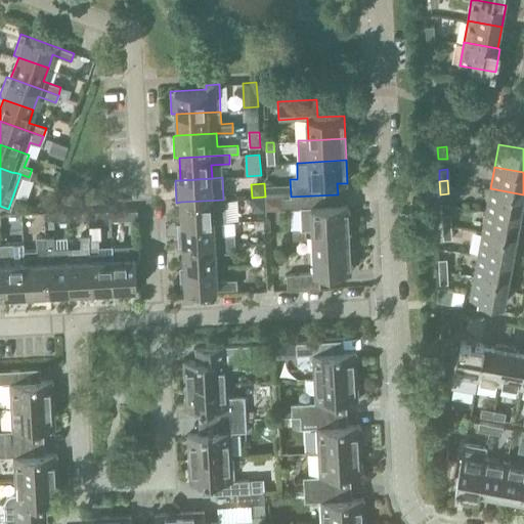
[(289,184),(265,185),(266,197),(290,195),(289,184)]
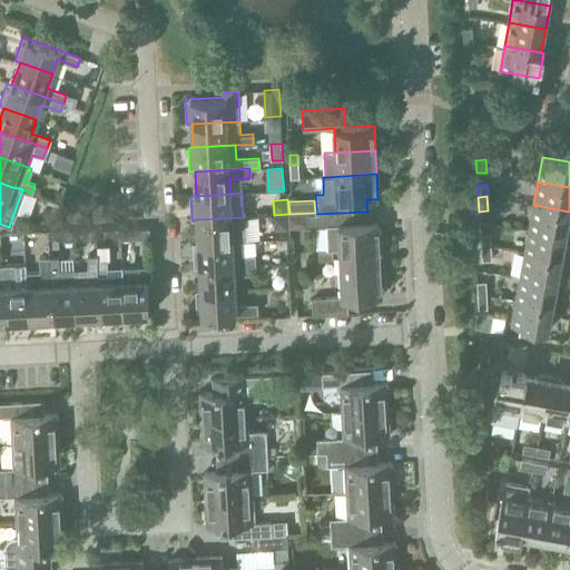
[(566,236),(569,214),(569,212),(533,205),(529,229),(566,236)]
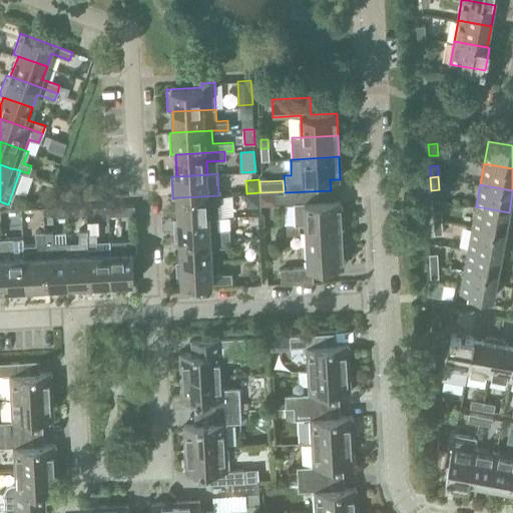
[(306,224),(342,222),(341,200),(331,200),(331,190),(285,192),(278,192),(279,202),(295,201),(296,224),(306,224)]
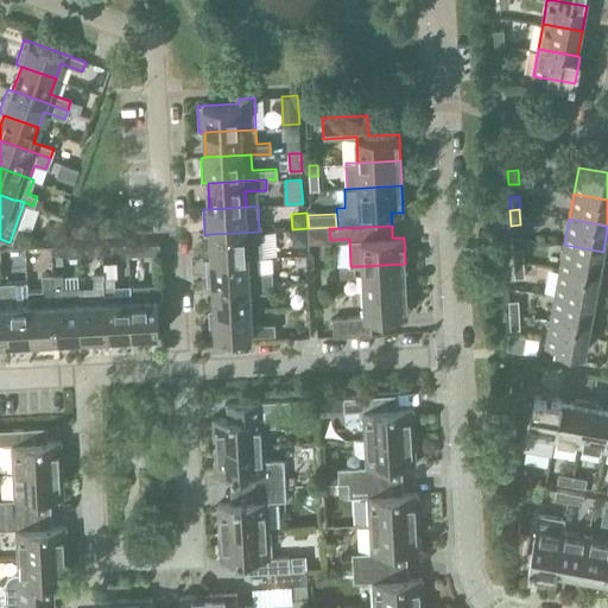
[(308,228),(292,229),(293,246),(309,245),(308,228)]
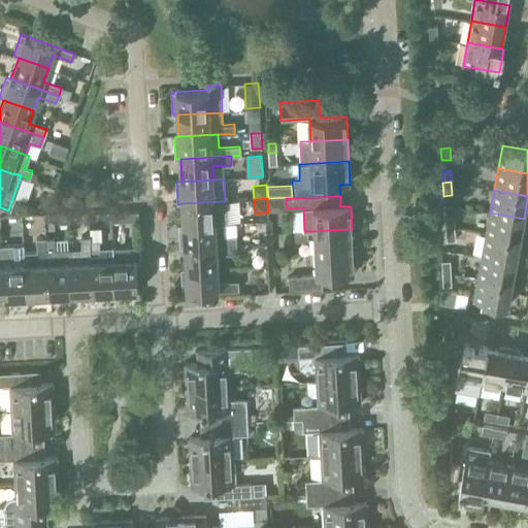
[(284,199),(268,200),(269,212),(285,211),(284,199)]
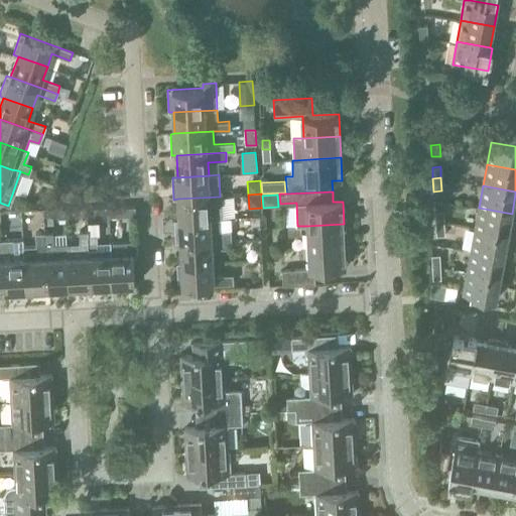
[(179,221),(211,219),(225,218),(224,197),(220,197),(178,199),(179,221)]
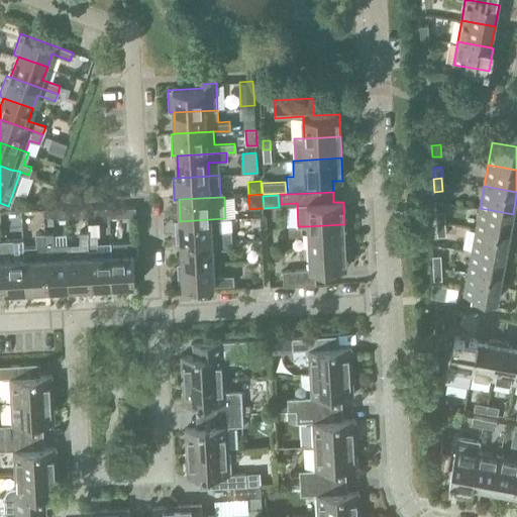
[(135,206),(108,208),(109,217),(135,216),(135,206)]
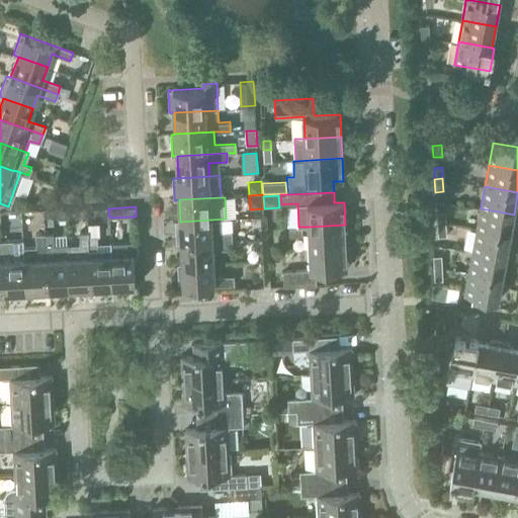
[(511,235),(514,214),(481,208),(478,229),(511,235)]
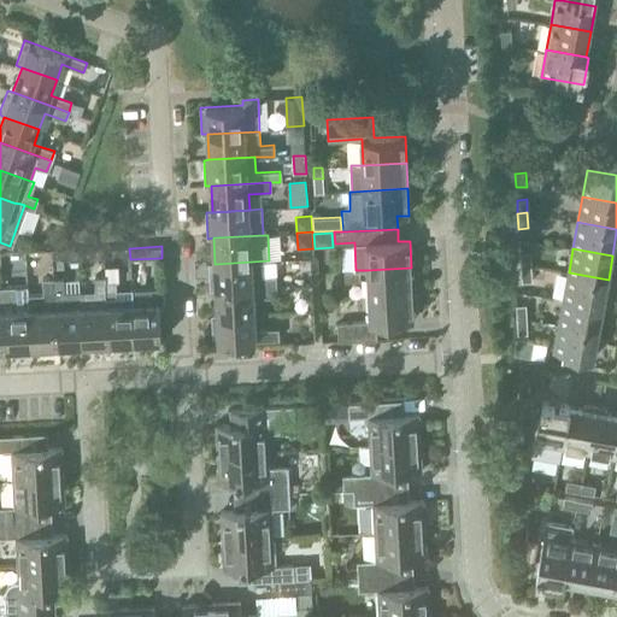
[(521,266),(530,265),(530,253),(519,253),(521,266)]
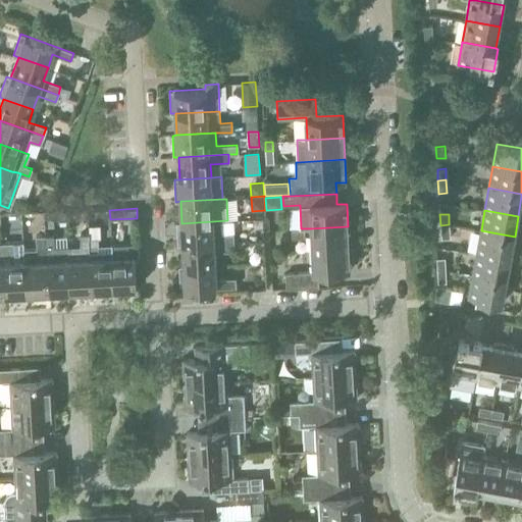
[(183,245),(233,243),(232,235),(214,236),(213,221),(181,223),(176,223),(177,246),(183,245)]
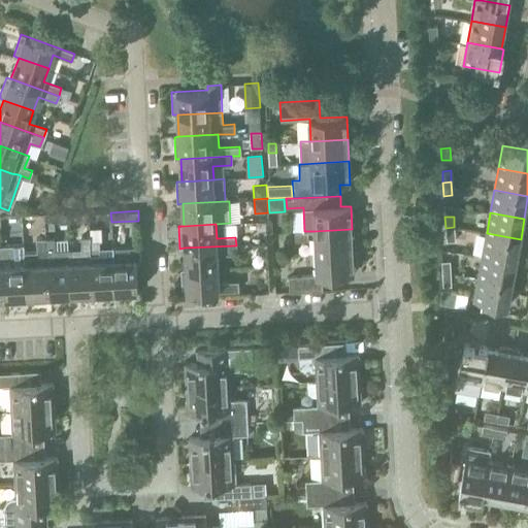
[(454,227),(446,228),(446,241),(455,241),(454,227)]
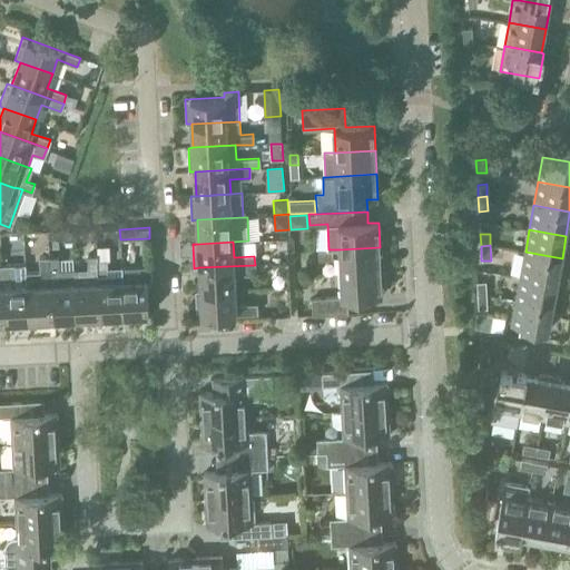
[(341,273),(382,271),(380,247),(340,249),(341,273)]
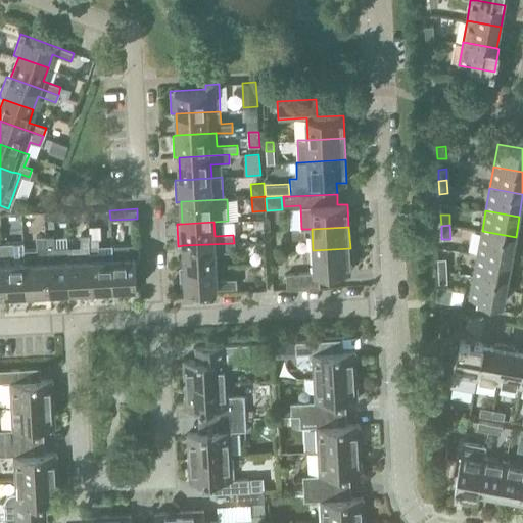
[(292,240),(304,239),(304,231),(292,231),(292,240)]
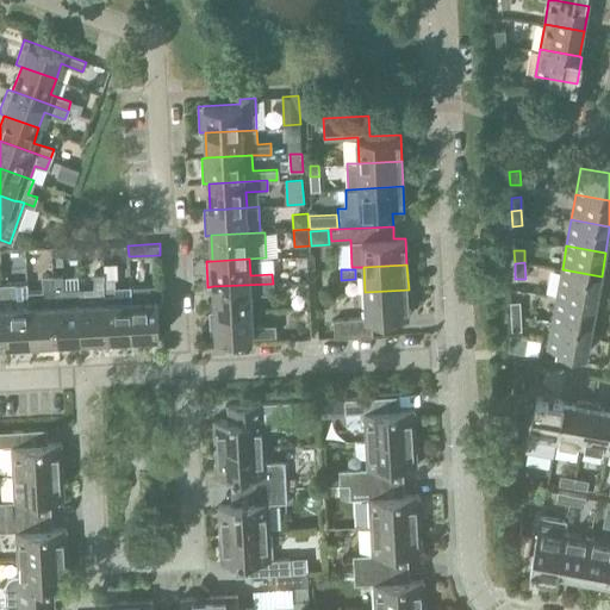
[(597,303),(602,277),(562,269),(558,296),(597,303)]
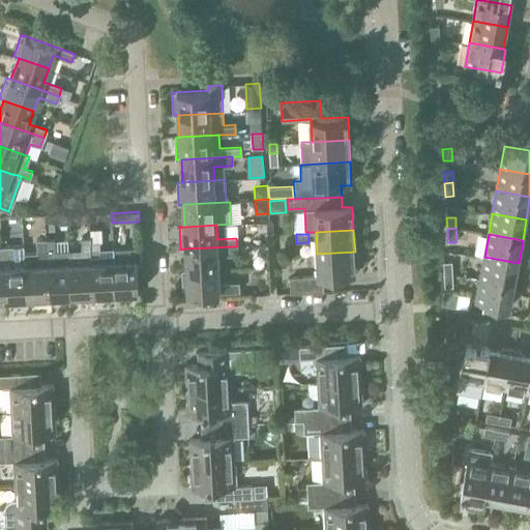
[(71,296),(69,263),(69,247),(55,248),(55,238),(47,239),(48,265),(50,297),(71,296)]
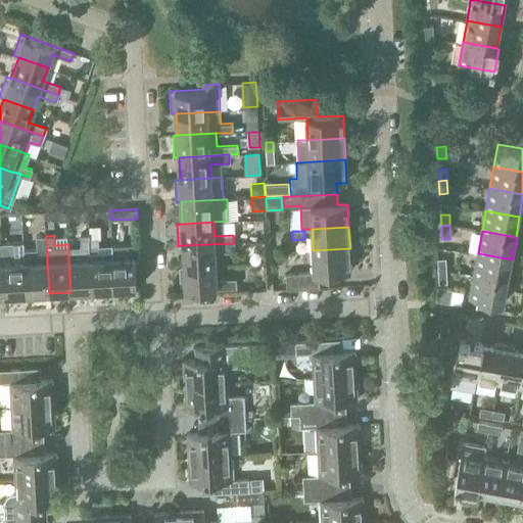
[(49,293),(47,262),(46,236),(37,236),(37,246),(25,247),(25,263),(27,294),(49,293)]
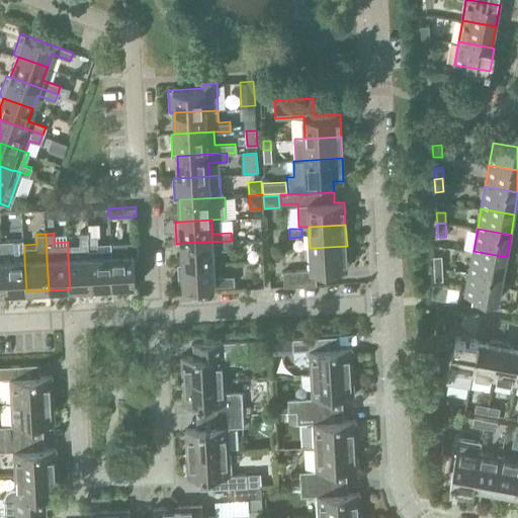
[(80,251),(90,250),(89,237),(79,238),(80,251)]
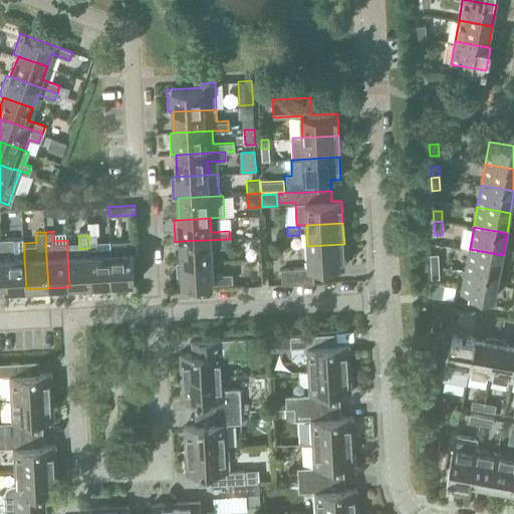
[(88,235),(89,248),(97,248),(96,235),(88,235)]
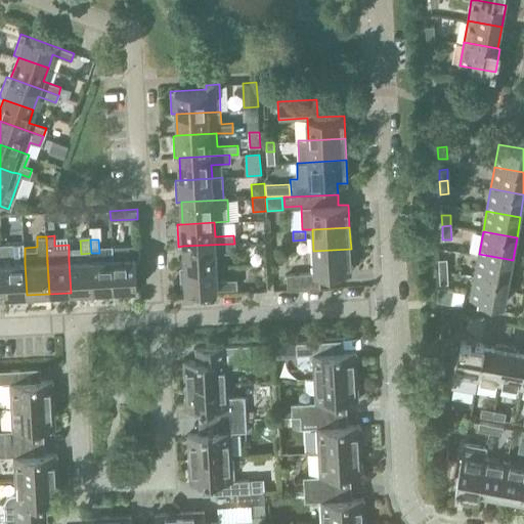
[(115,290),(116,295),(138,294),(136,257),(139,256),(138,243),(135,243),(125,244),(113,244),(115,290)]
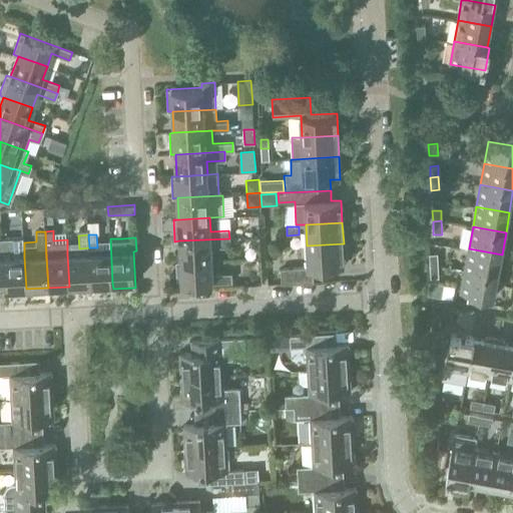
[(180,263),(212,261),(211,247),(229,246),(229,238),(179,240),(180,263)]
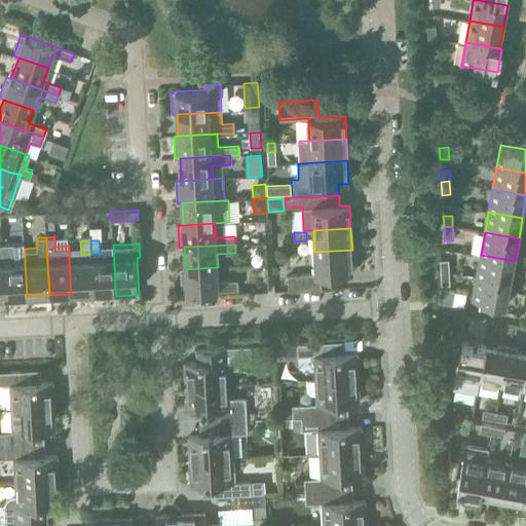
[(2,246),(2,259),(10,259),(10,246),(2,246)]
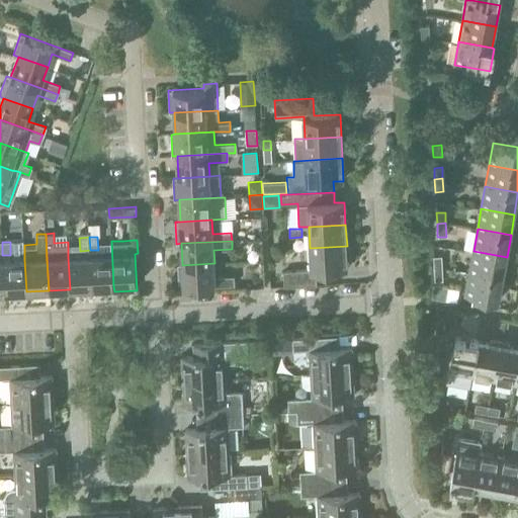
[(347,246),(310,248),(311,269),(283,271),(284,286),(317,284),(316,270),(348,269),(347,246)]
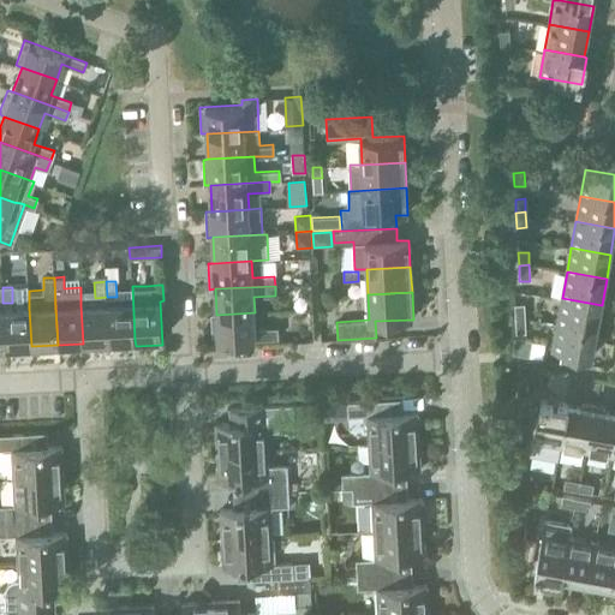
[(597,330),(602,305),(562,298),(557,323),(597,330)]
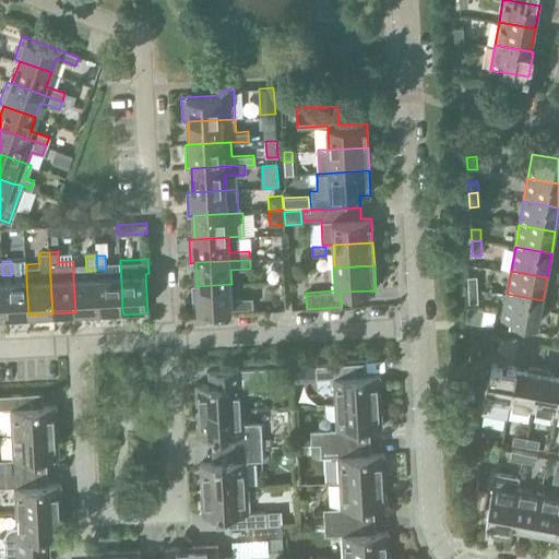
[(99,310),(122,309),(121,275),(97,276),(99,310)]
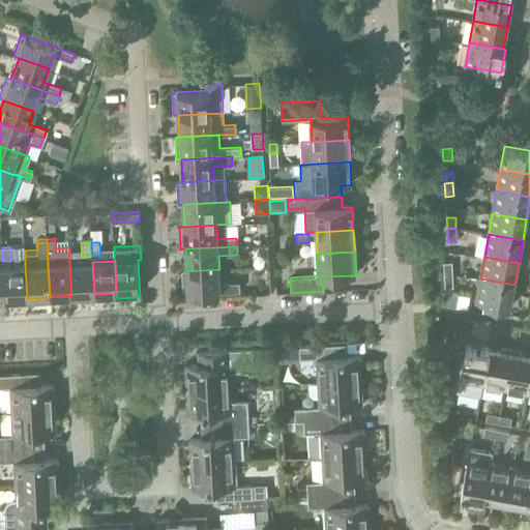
[(71,296),(94,294),(92,262),(69,263),(71,296)]
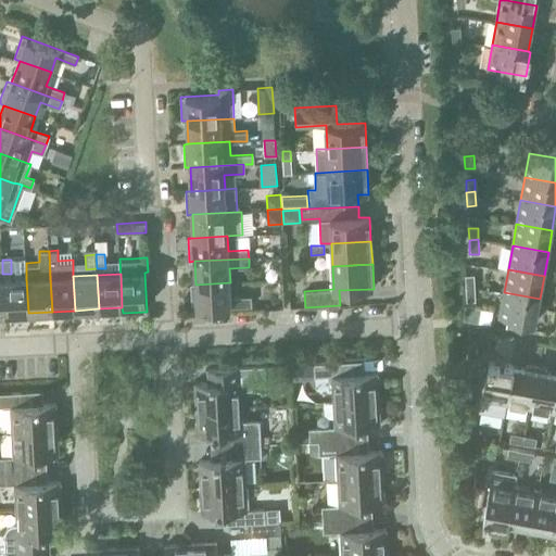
[(5,314),(28,313),(26,279),(3,280),(5,314)]
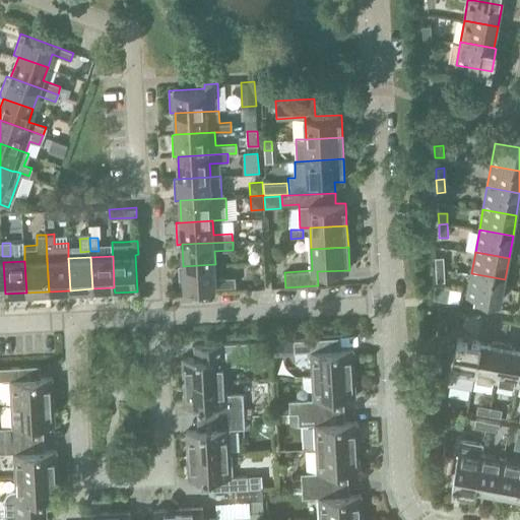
[(215,264),(183,266),(179,266),(180,288),(236,285),(236,277),(215,278),(215,264)]
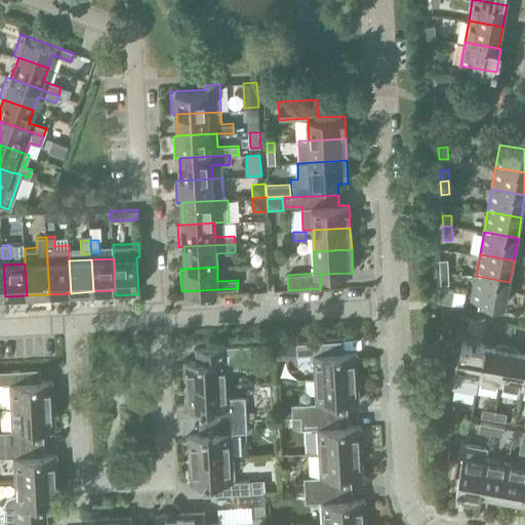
[(506,305),(510,282),(476,276),(472,298),(506,305)]
